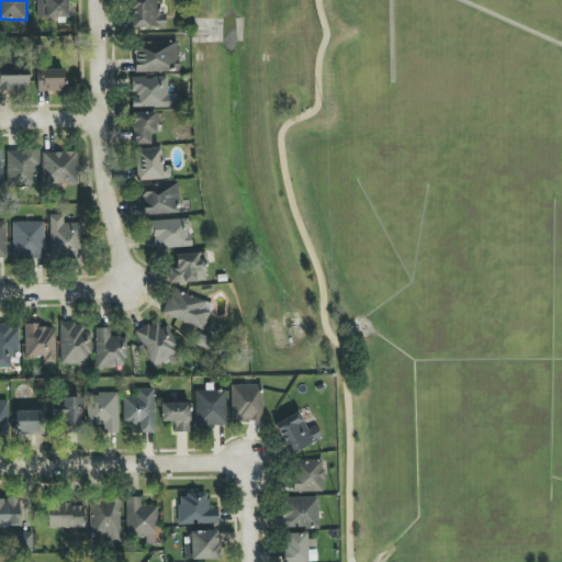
[(67,18),(67,0),(36,0),(36,18),(67,18)]
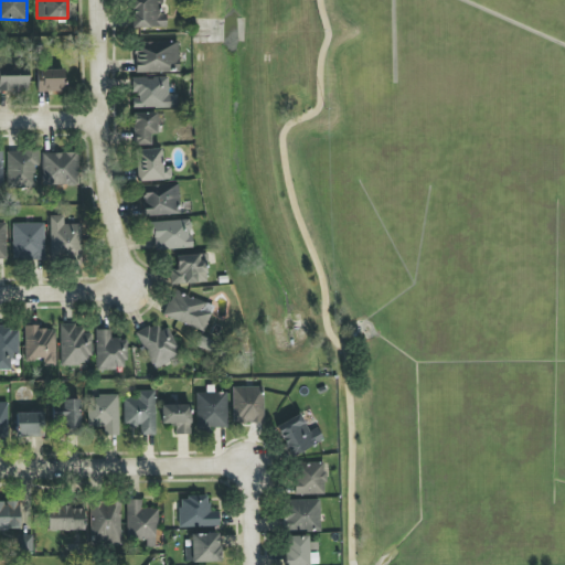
[(160,0),(130,0),(131,28),(167,28),(166,13),(160,13),(160,0)]
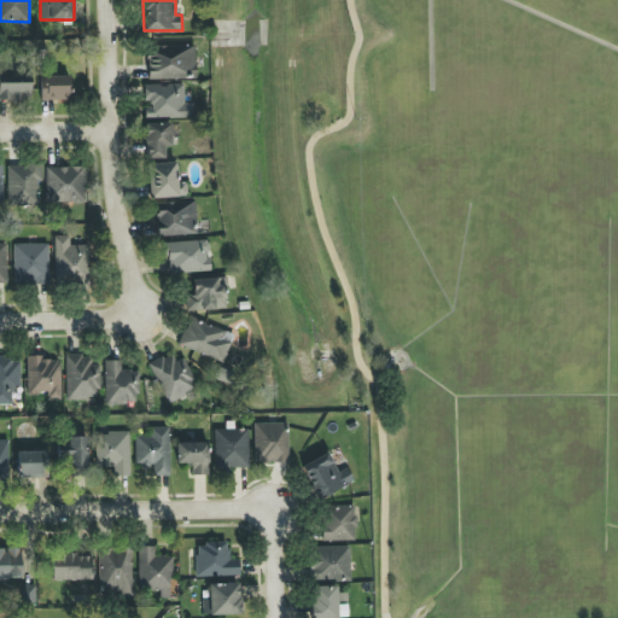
[(147,80),(196,79),(194,45),(146,46),(147,80)]
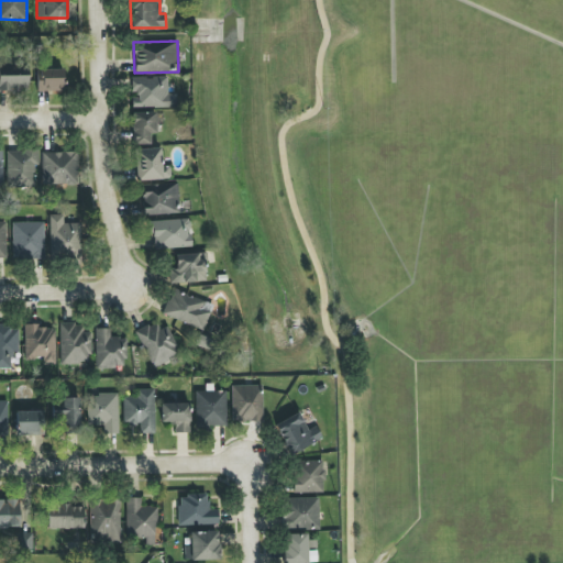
[(0,90),(28,91),(28,67),(0,65),(0,90)]
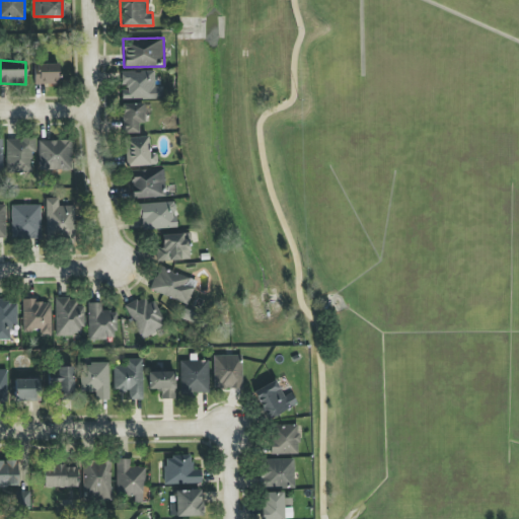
[(34,64),(34,84),(58,84),(59,64),(34,64)]
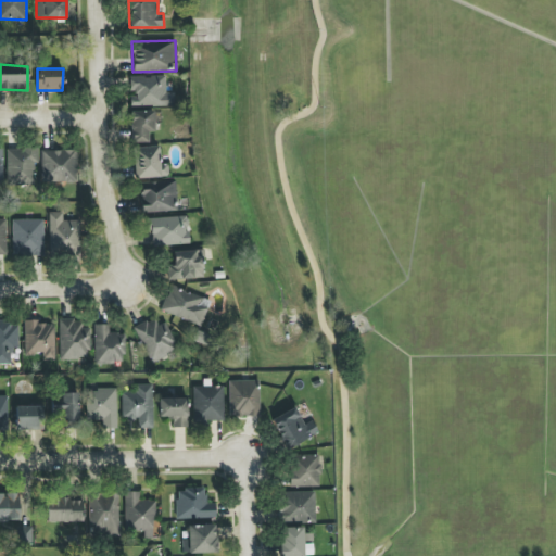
[(130,105),(174,106),(174,92),(165,92),(165,76),(129,76),(129,93),(130,93),(130,105)]
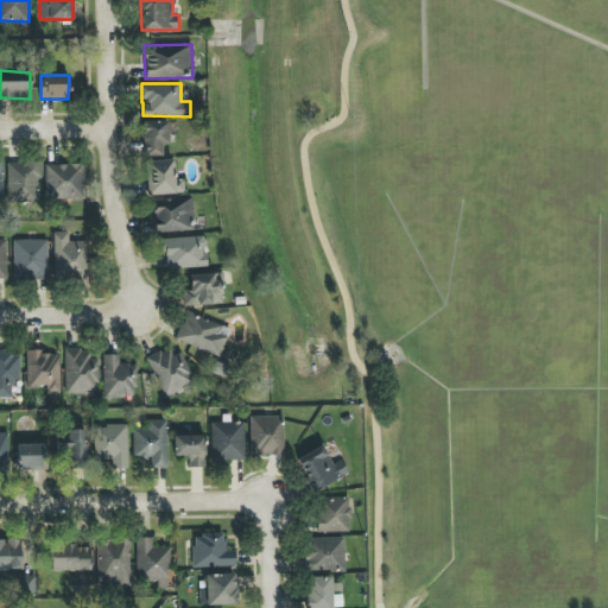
[(165,156),(164,135),(176,134),(176,121),(143,122),(144,157),(165,156)]
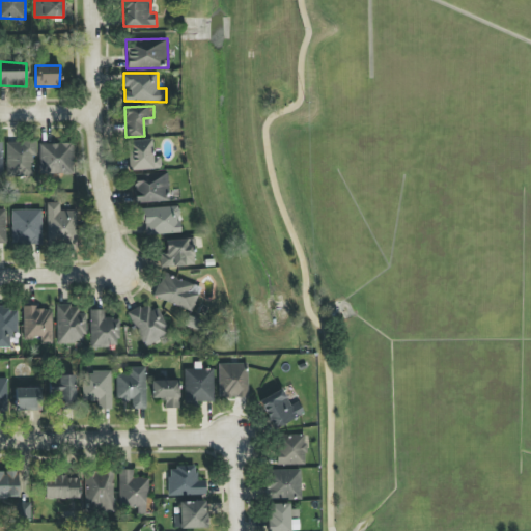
[(127,141),(128,170),(161,169),(160,157),(151,157),(151,140),(127,141)]
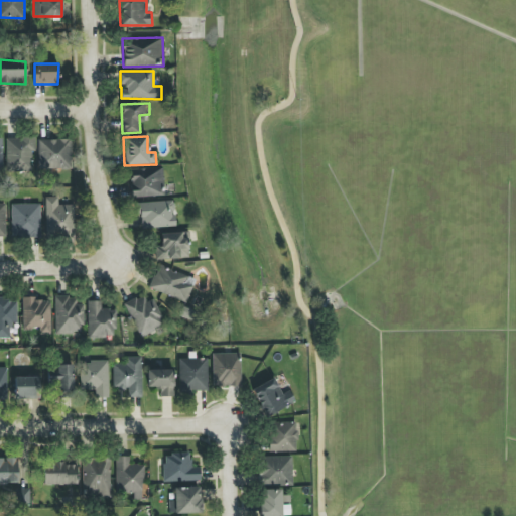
[(6,138),(6,171),(33,171),(32,138),(6,138)]
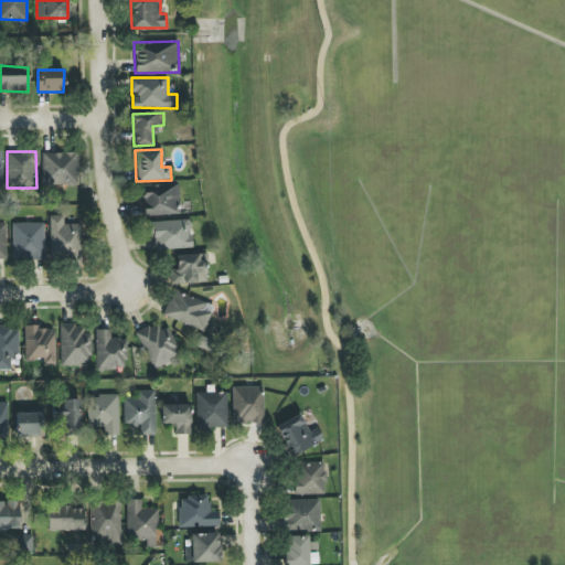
[(77,152),(42,152),(41,185),(77,185),(77,152)]
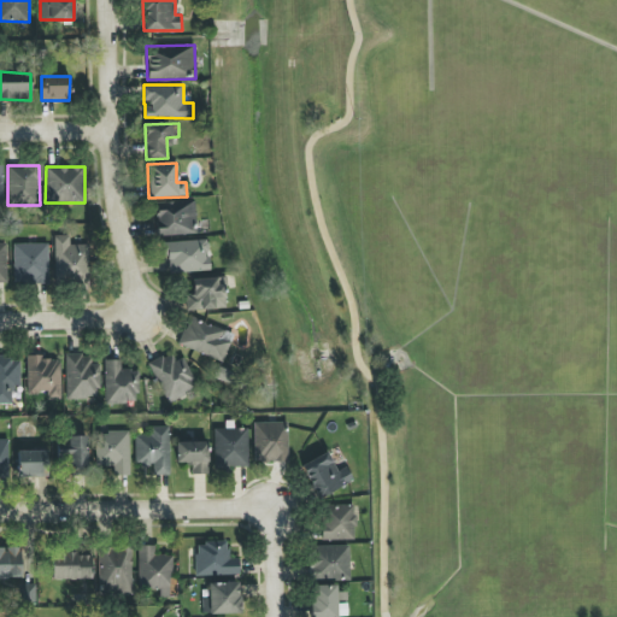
[(197,234),(195,201),(156,203),(156,235),(197,234)]
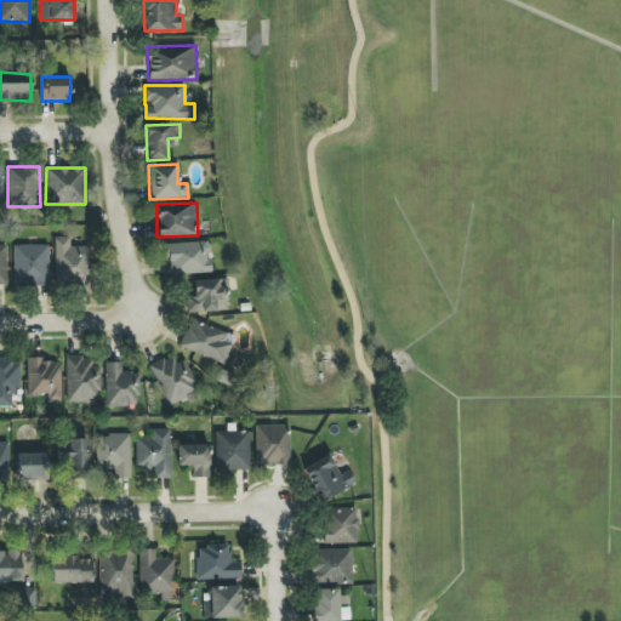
[(55,284),(89,285),(89,246),(70,246),(70,238),(56,237),(55,284)]
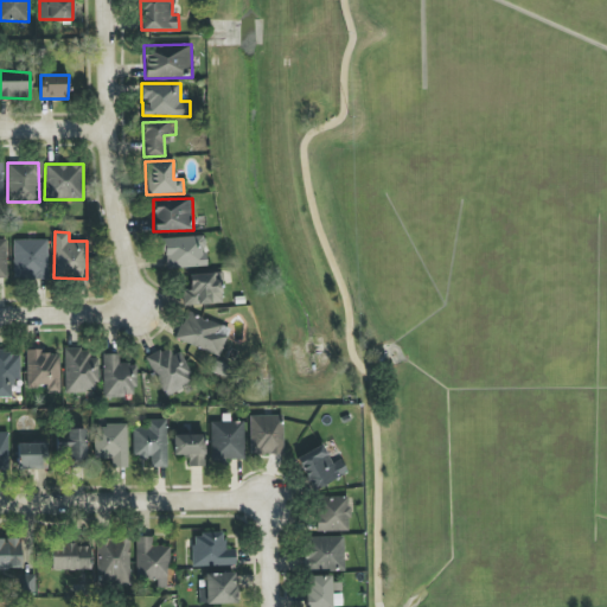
[(164,268),(206,267),(205,237),(163,238),(164,268)]
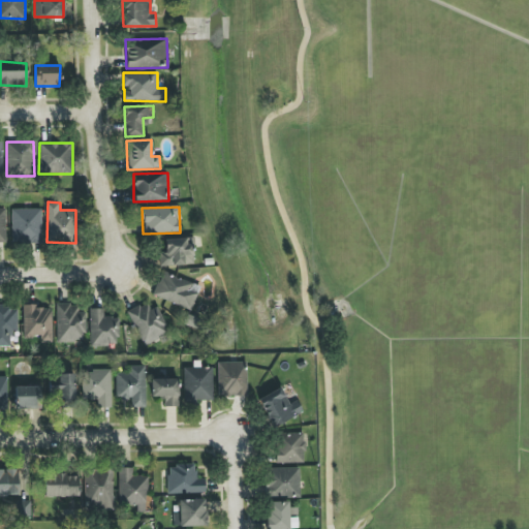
[(41,209),(11,209),(12,244),(42,244),(41,209)]
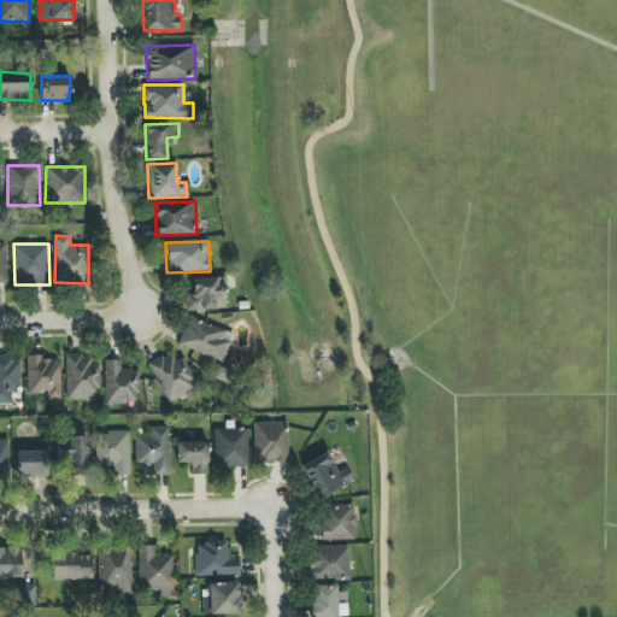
[(193,294),(186,295),(186,310),(225,309),(225,277),(193,278),(193,294)]
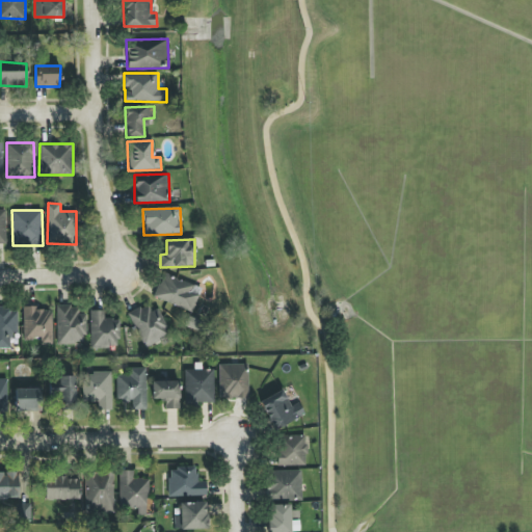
[(191,313),(202,289),(164,273),(154,297),(191,313)]
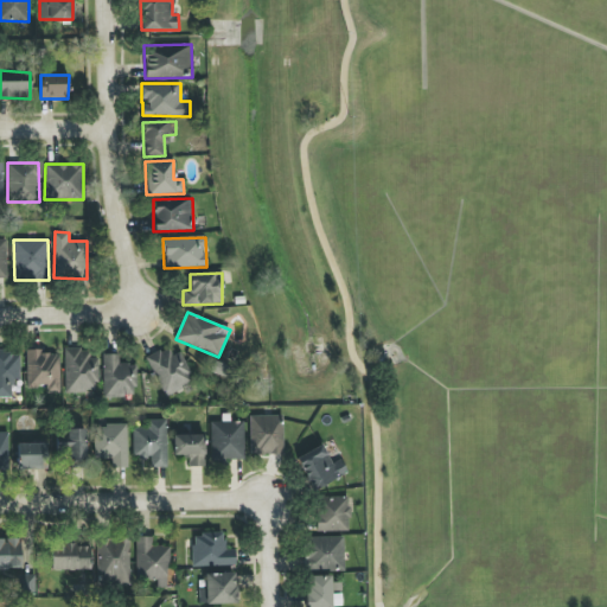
[(148,360),(165,396),(195,382),(177,346),(148,360)]
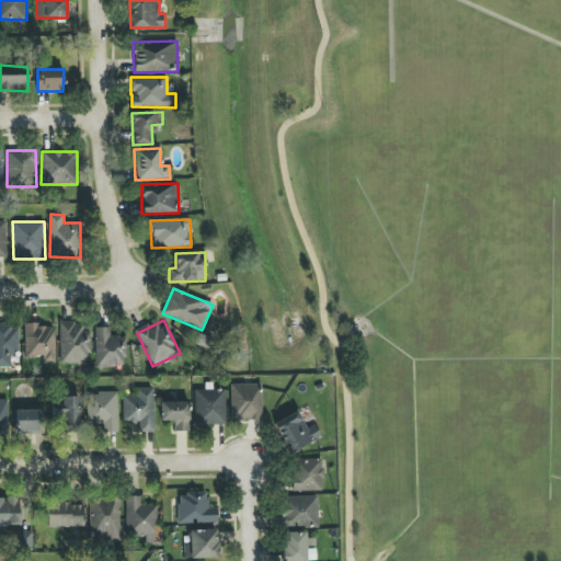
[(60,363),(90,362),(90,332),(83,332),(83,322),(59,323),(60,363)]
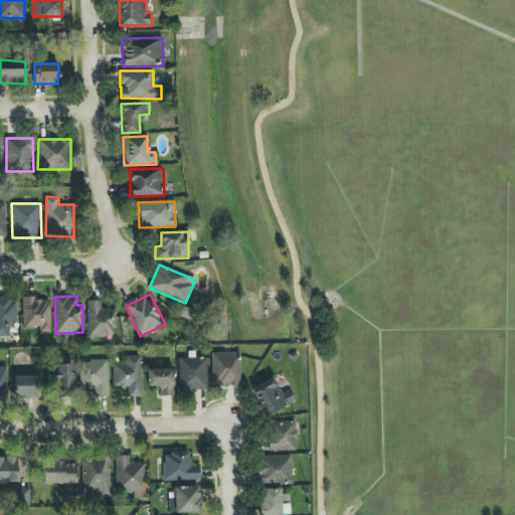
[(16,298),(0,298),(0,337),(10,337),(10,322),(17,322),(16,298)]
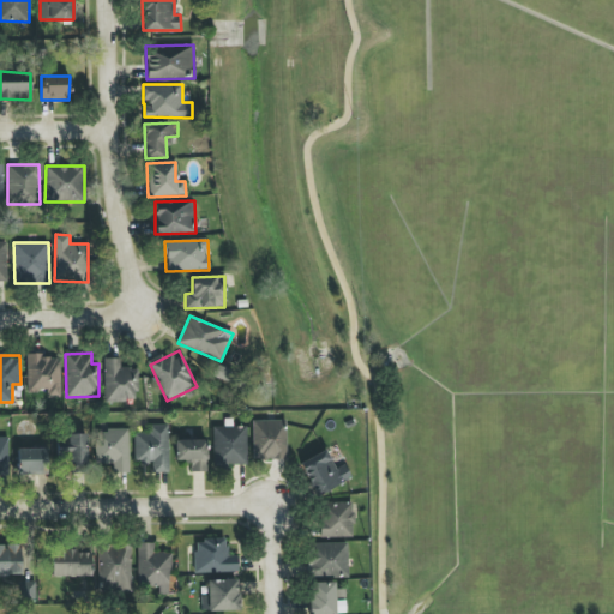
[(26,391),(47,391),(47,398),(61,398),(60,356),(26,356),(26,391)]
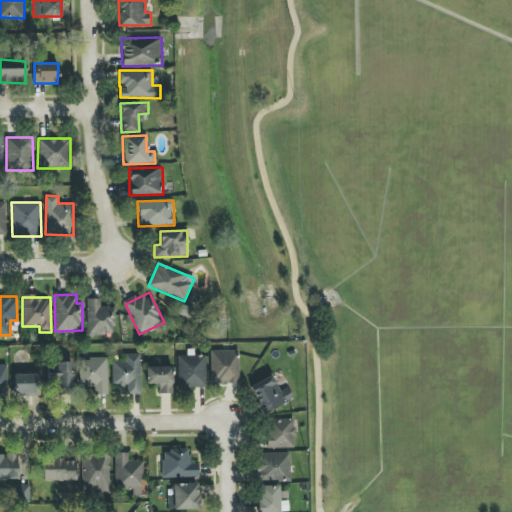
[(115,307),(100,307),(100,299),(87,299),(87,335),(114,335),(115,307)]
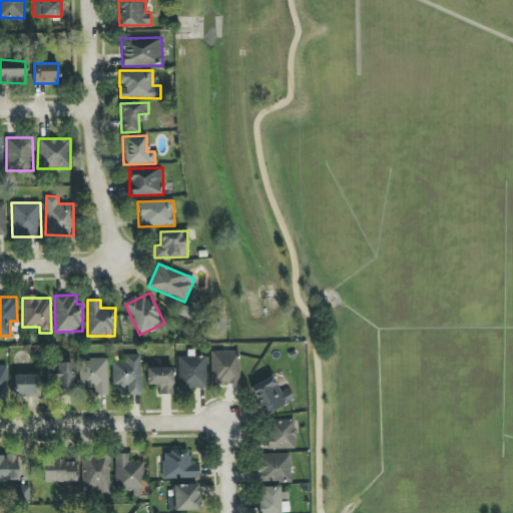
[(239,352),(210,352),(211,385),(239,385),(239,352)]
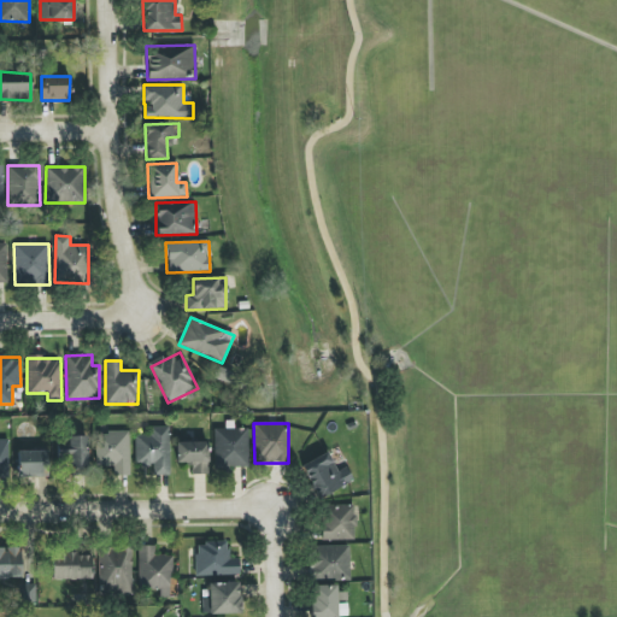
[(169,427),(151,427),(151,435),(135,436),(135,465),(153,464),(153,476),(170,475),(169,427)]
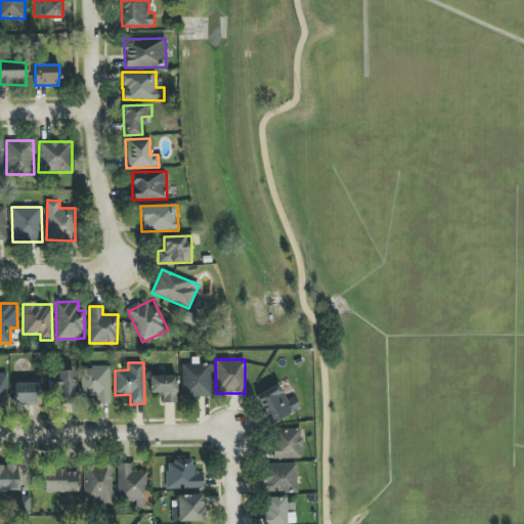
[(181,364),(182,398),(211,397),(211,363),(181,364)]
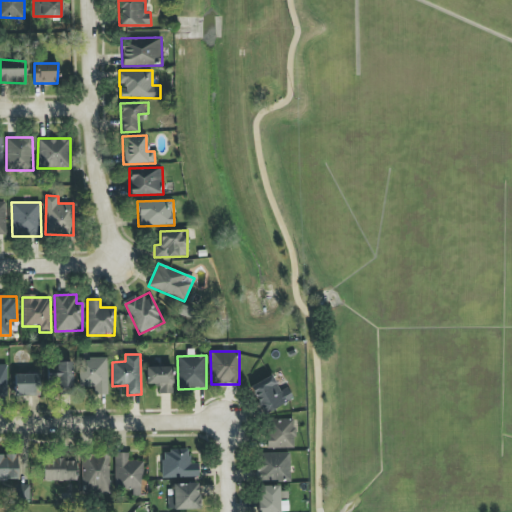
[(107,395),(107,358),(79,359),(79,387),(93,387),(93,395),(107,395)]
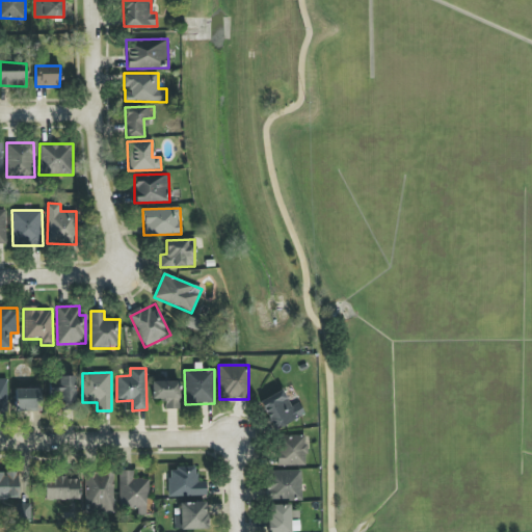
[(76,376),(56,376),(56,382),(49,382),(49,398),(60,397),(60,407),(77,407),(76,376)]
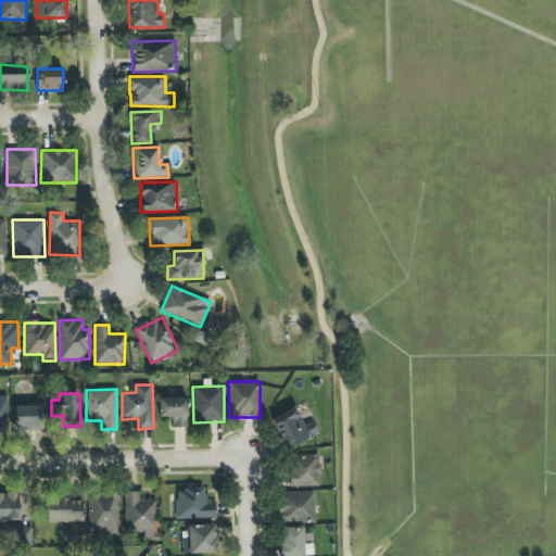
[(8,395),(0,395),(0,428),(9,429),(8,395)]
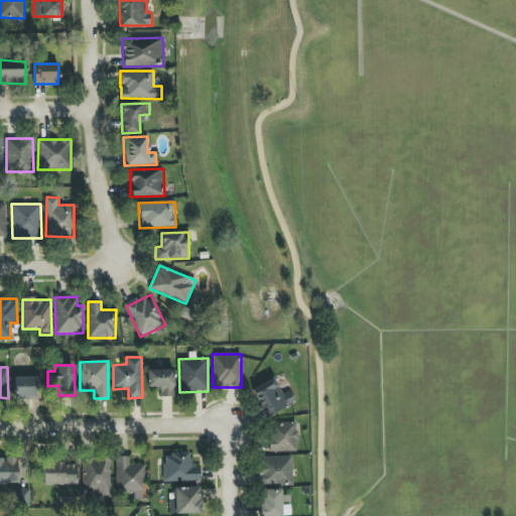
[(173,369),(147,370),(147,387),(159,387),(159,397),(174,397),(173,369)]
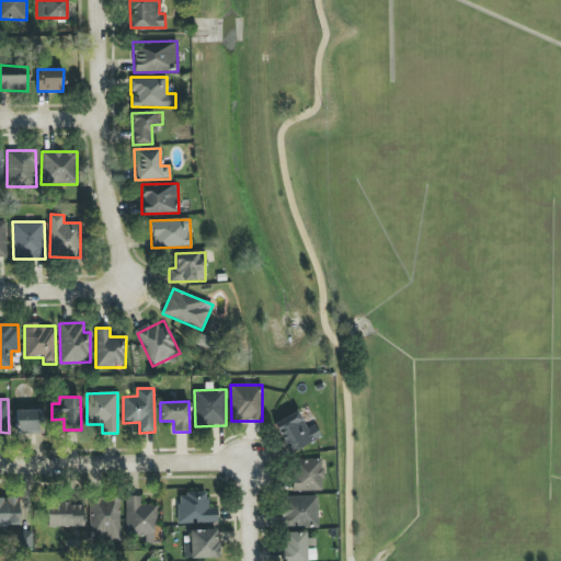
[(43,410),(15,410),(16,434),(44,433),(43,410)]
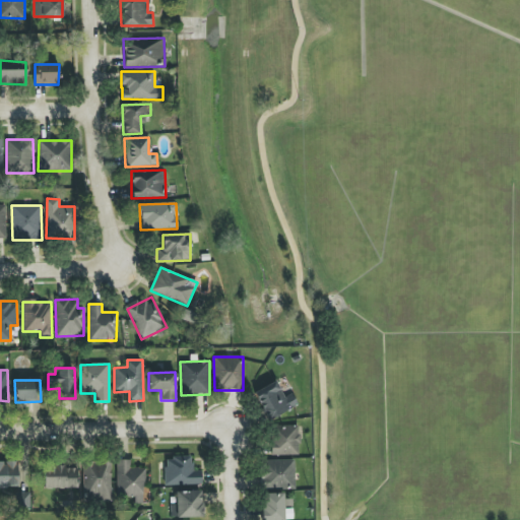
[(253,392),(266,420),(298,406),(293,393),(283,398),(276,382),(253,392)]
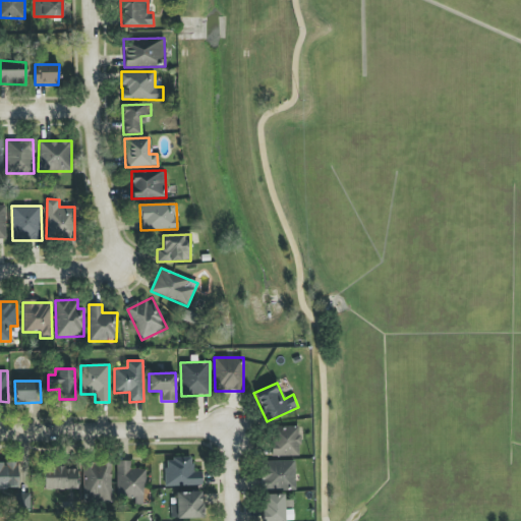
[(299,456),(299,427),(271,427),(271,456),(299,456)]
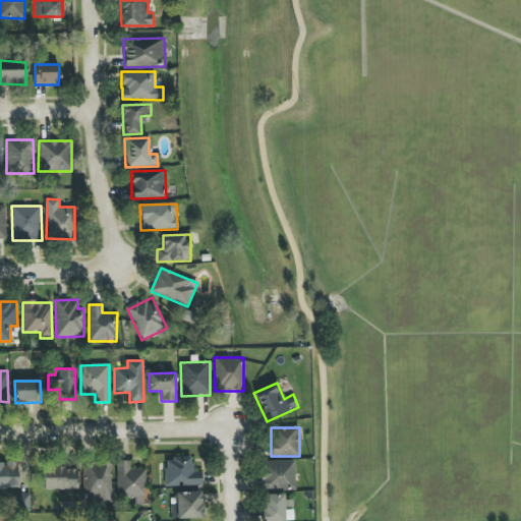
[(166,486),(201,485),(201,472),(192,472),(192,458),(165,458),(166,486)]
